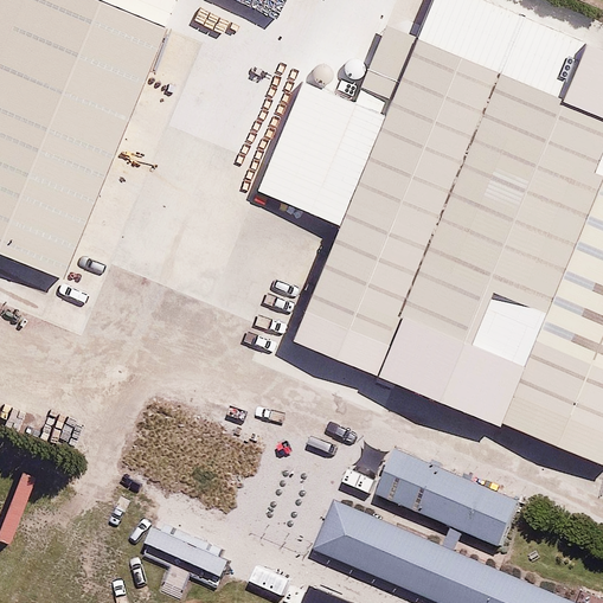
[(602,57),(464,0),(434,0),(293,340),(597,467),(602,453),(602,57)]
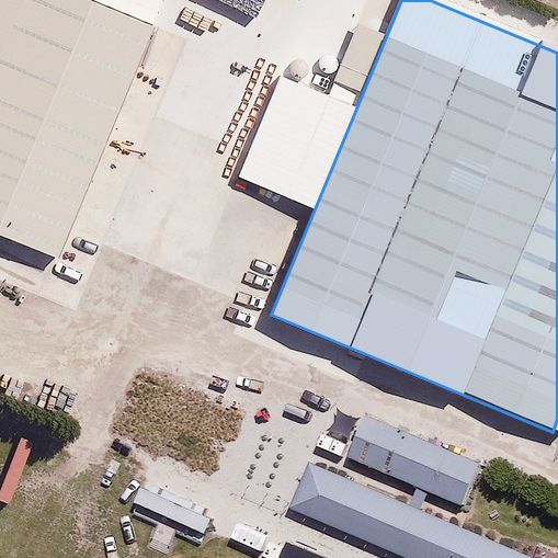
[(269,147),(315,35),(303,30),(257,141),(269,147)]
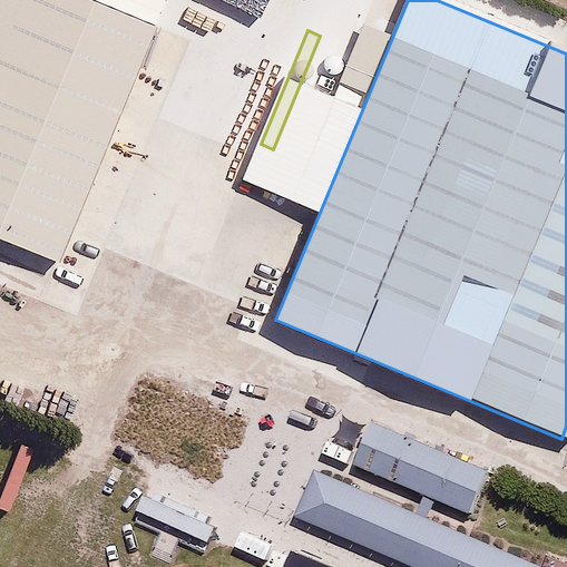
[(351,453),(367,421),(345,412),(331,445),(351,453)]
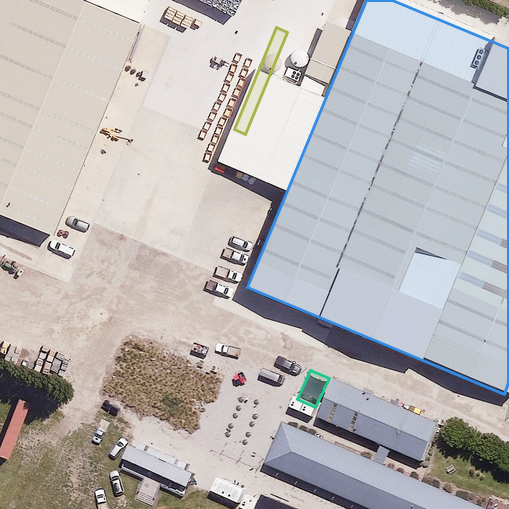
[(428,427),(329,386),(313,426),(412,467),(428,427)]
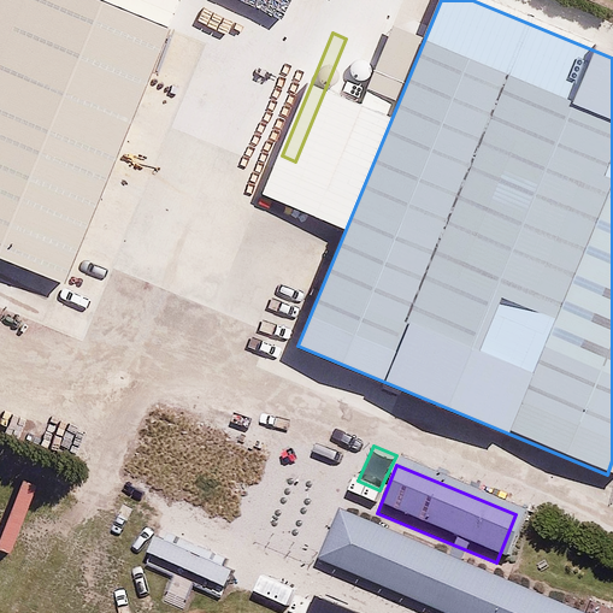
[(579,612),(328,508),(307,558),(438,612),(579,612)]
